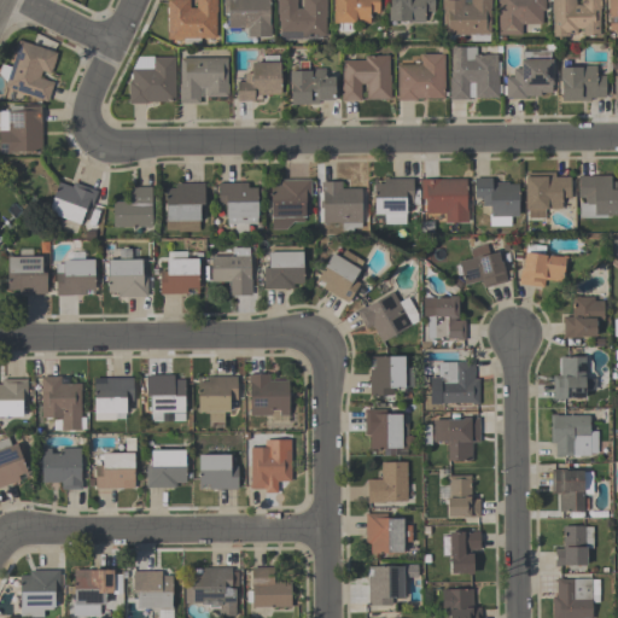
[(196,6),(196,0),(216,0),(216,11),(215,11),(215,38),(199,38),(199,44),(184,44),(184,38),(167,38),(167,0),(190,0),(190,6),(196,6)]
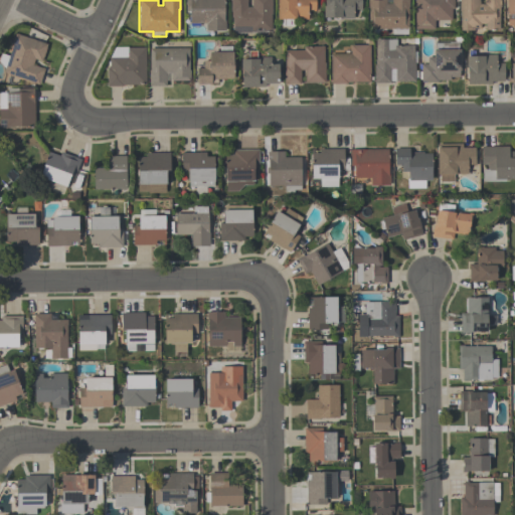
[(225,30),(206,30),(206,23),(190,23),(190,10),(186,10),(186,0),(224,0),(224,19),(225,19),(225,30)]
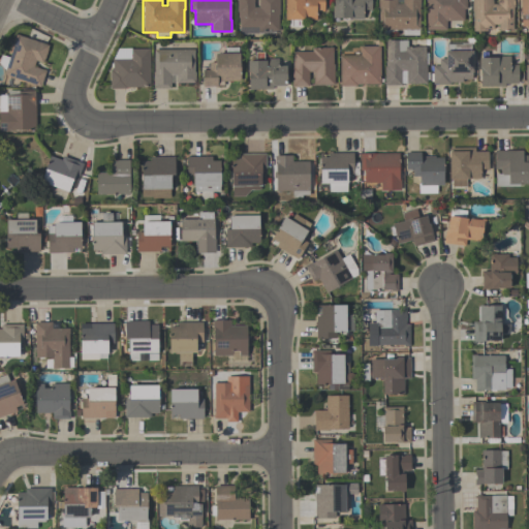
[(237,0),(253,0),(253,6),(258,6),(258,0),(279,0),(279,13),(278,13),(278,30),(257,30),(257,26),(240,27),(240,17),(238,17),(238,11),(237,11),(237,0)]
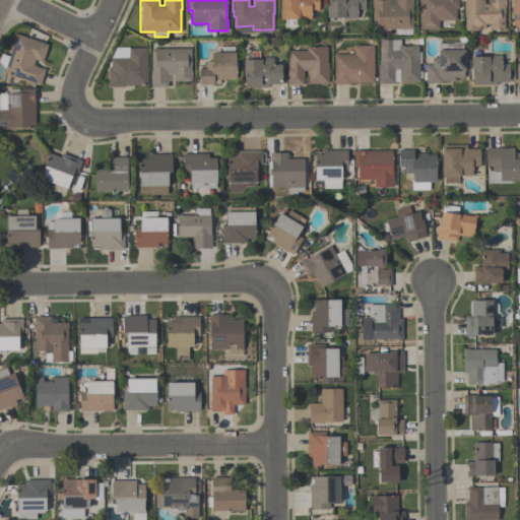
[(311,10),(311,18),(298,18),(297,25),(284,25),(284,18),(280,17),(280,0),(319,0),(319,10),(311,10)]
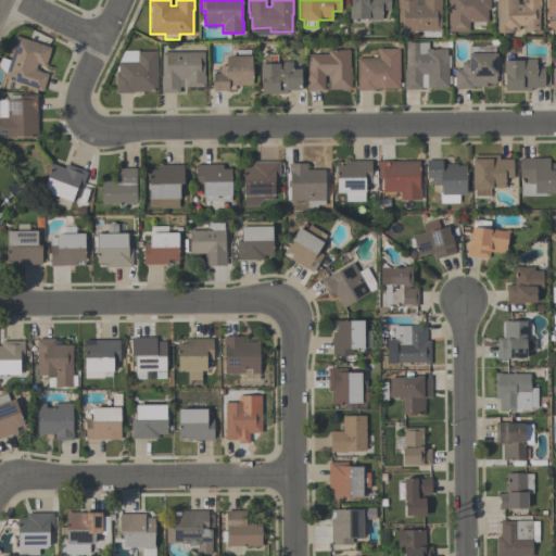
[(351,0),(390,0),(390,11),(380,11),(380,20),(366,20),(366,16),(349,16),(349,4),(351,4),(351,0)]
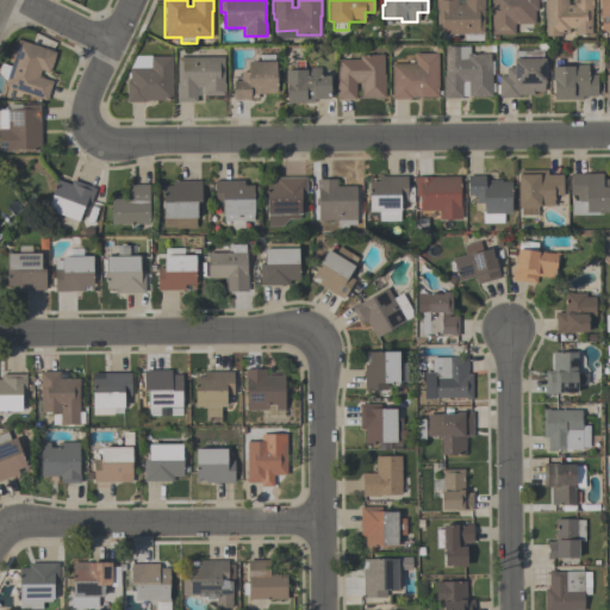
[(484,0),(484,7),(483,7),(483,33),(481,33),(481,41),(465,41),(465,33),(437,33),(437,11),(435,11),(435,0),(456,0),(456,4),(464,4),(464,0),(484,0)]
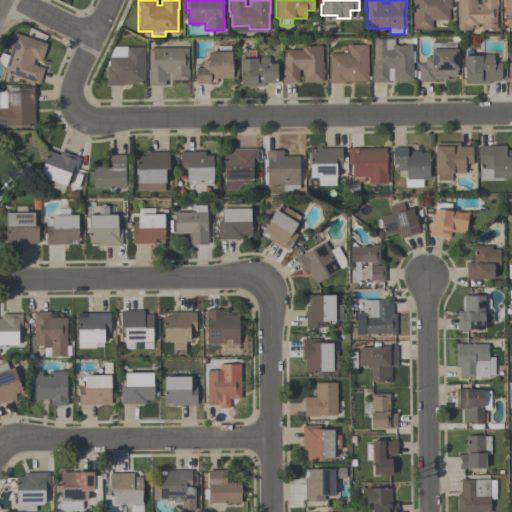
[(412,0),(451,0),(451,8),(448,8),(448,19),(431,19),(431,28),(412,28),(412,0)]
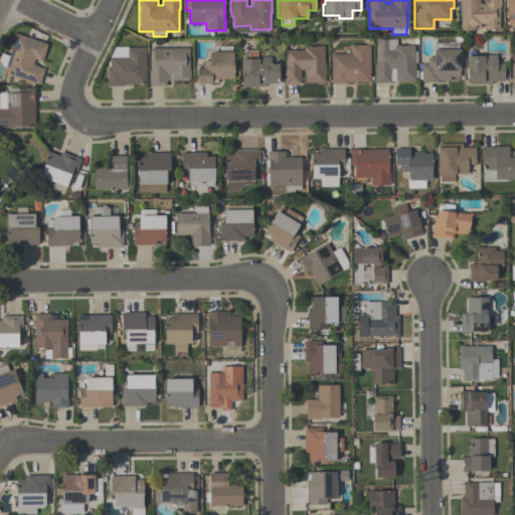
[(459,0),(479,0),(480,2),(484,2),(484,0),(500,0),(500,6),(499,6),(499,29),(485,29),(485,23),(480,23),(480,26),(471,27),(471,29),(461,29),(460,11),(459,11),(459,0)]
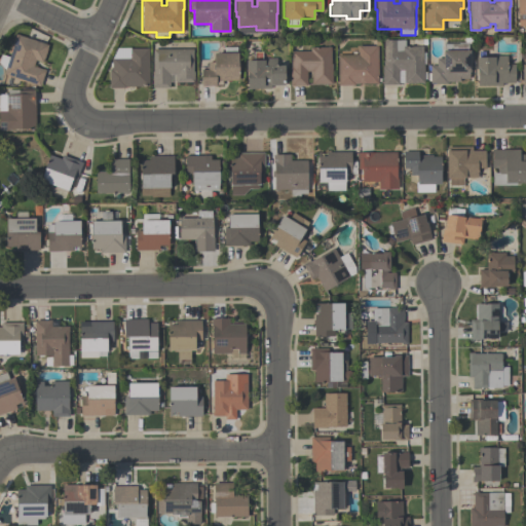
[(525,25),(518,25),(518,15),(517,15),(517,0),(525,0),(525,25)]
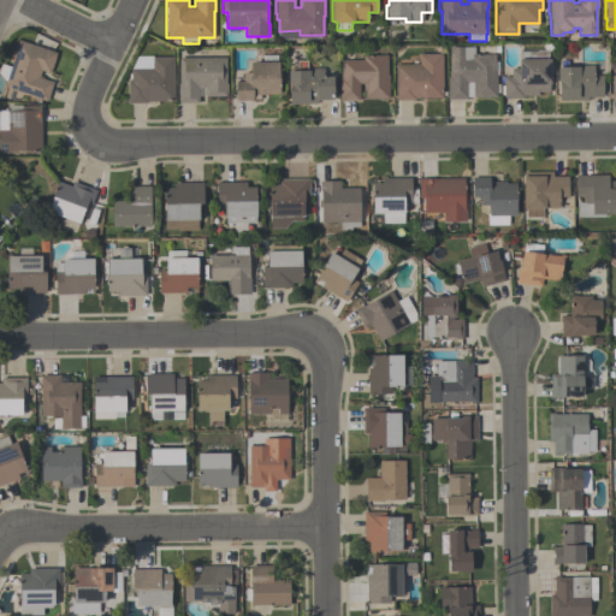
[(5,86),(6,81),(0,75),(0,65),(1,63),(11,65),(16,52),(15,51),(18,39),(57,52),(49,72),(41,70),(39,76),(53,81),(47,100),(5,86)]
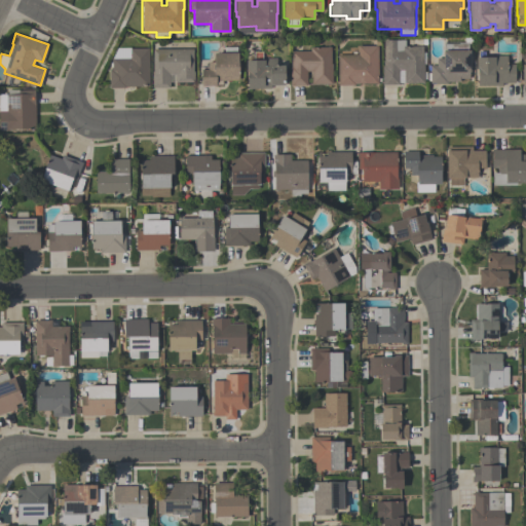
[(423,82),(404,82),(399,82),(399,84),(382,84),(382,66),(382,61),(383,61),(383,39),(405,39),(405,46),(422,46),(422,64),(423,64),(423,82)]
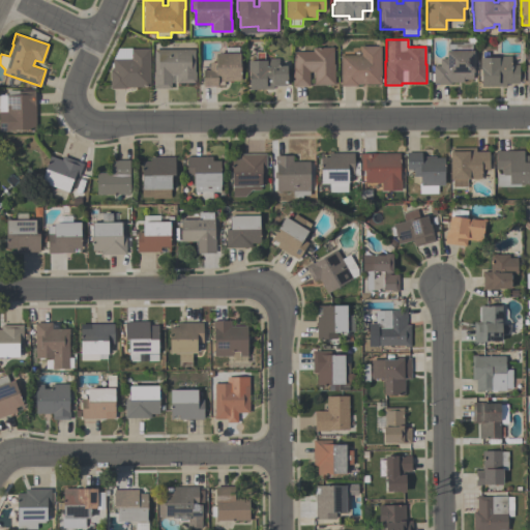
[(463,81),(450,81),(450,84),(439,84),(439,83),(433,83),(433,65),(440,65),(440,58),(446,58),(446,49),(448,49),(448,43),(462,43),(462,41),(471,41),(471,49),(473,49),(473,70),(472,70),(472,79),(463,79),(463,81)]
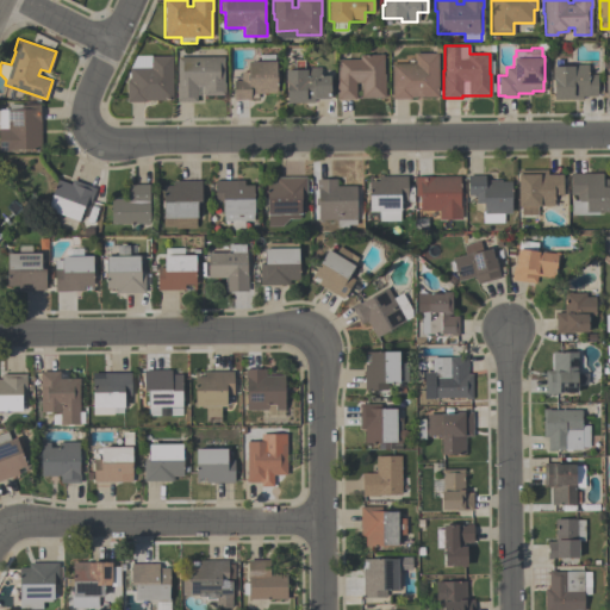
[(437,53),(437,97),(411,97),(411,98),(392,98),(392,62),(415,62),(415,53),(437,53)]
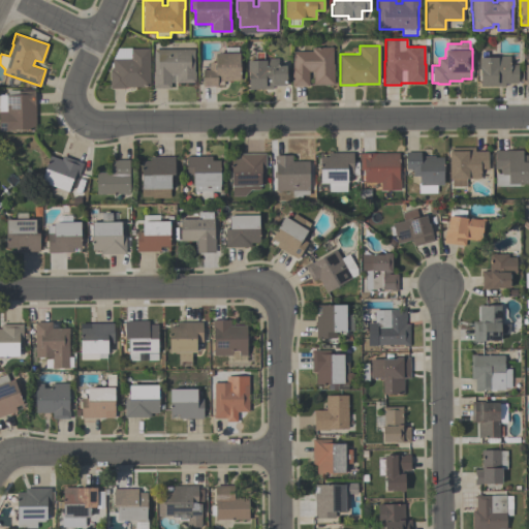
[(149,48),(149,86),(126,86),(126,88),(110,88),(110,68),(112,68),(112,58),(113,58),(118,47),(130,47),(130,48),(149,48)]
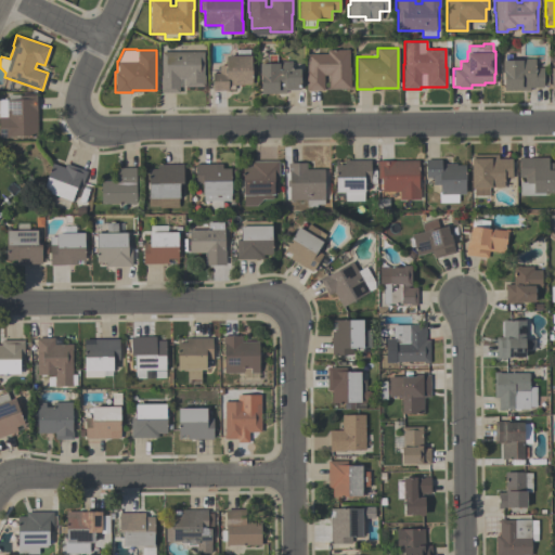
[(306,90),(306,69),(307,69),(307,63),(308,53),(327,53),(327,50),(349,50),(349,66),(350,66),(350,88),(328,88),(328,75),(324,75),(324,90),(306,90)]
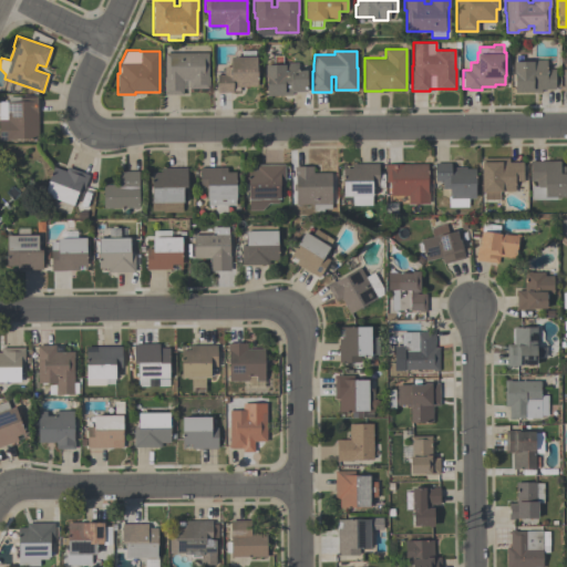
[(208,52),(208,75),(209,75),(209,88),(189,88),(189,80),(183,80),(183,93),(164,93),(164,75),(165,75),(165,52),(208,52)]
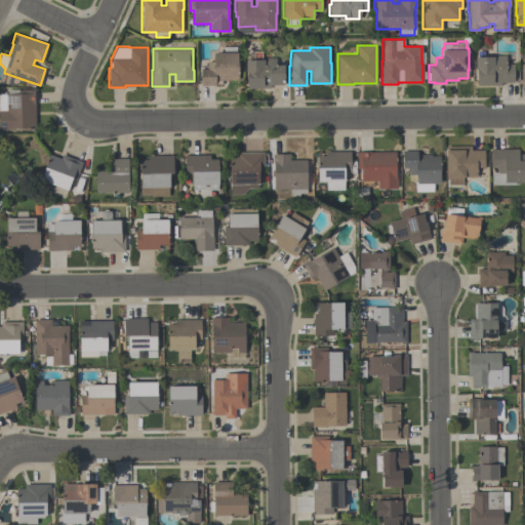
[(201,85),(201,68),(207,68),(207,61),(213,61),(213,51),(238,51),(238,79),(221,79),(221,83),(215,83),(215,85),(201,85)]
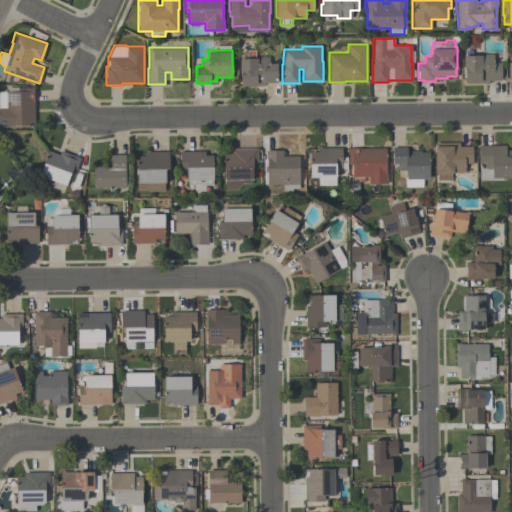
[(501,79),(488,79),(488,82),(465,82),(465,66),(463,66),(463,53),(493,53),(493,61),(501,61),(501,79)]
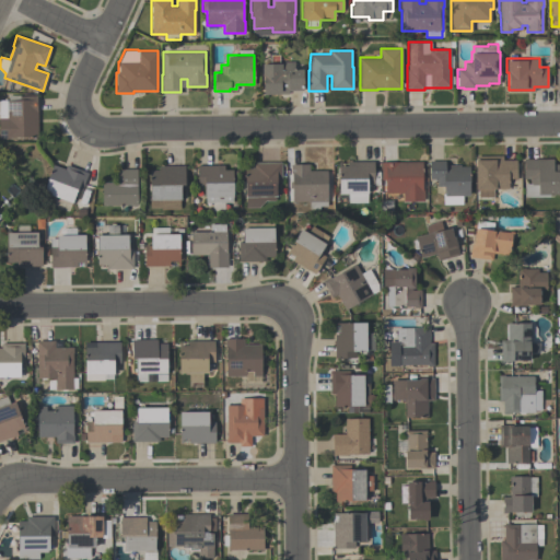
[(264,93),(264,76),(261,76),(261,62),(281,62),(281,61),(292,61),(292,67),(303,67),(303,90),(288,90),(288,93),(264,93)]
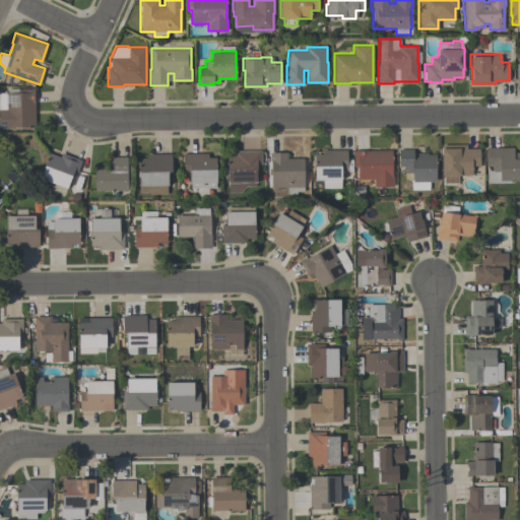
[(0,128),(0,92),(8,92),(7,87),(18,87),(18,88),(35,88),(36,126),(9,127),(9,128),(0,128)]
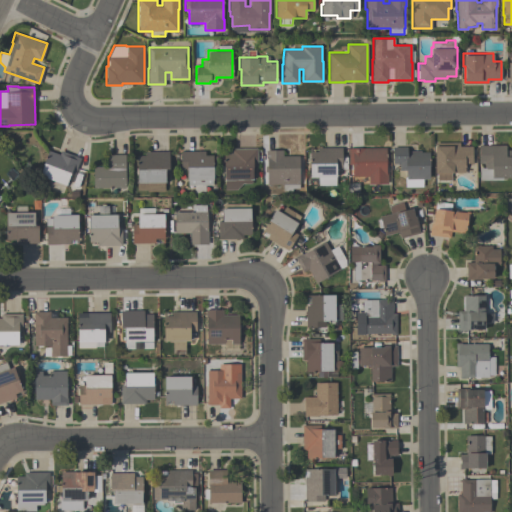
[(437,180),(437,172),(435,172),(435,142),(459,142),(459,145),(472,145),(472,163),(465,163),(465,172),(451,172),(451,180),(437,180)]
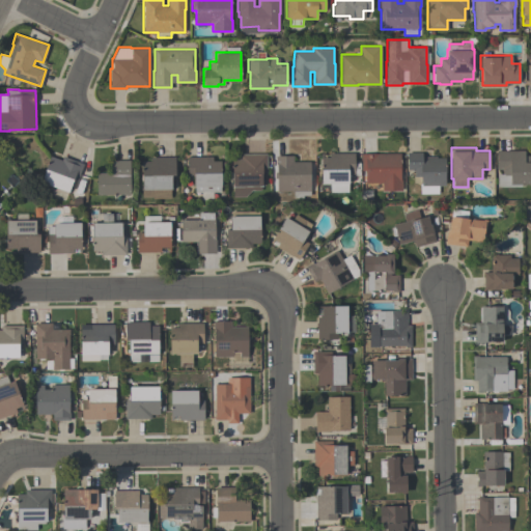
[(497,186),(497,173),(502,173),(502,169),(497,169),(497,150),(525,150),(525,155),(530,155),(530,183),(525,183),(525,187),(497,186)]
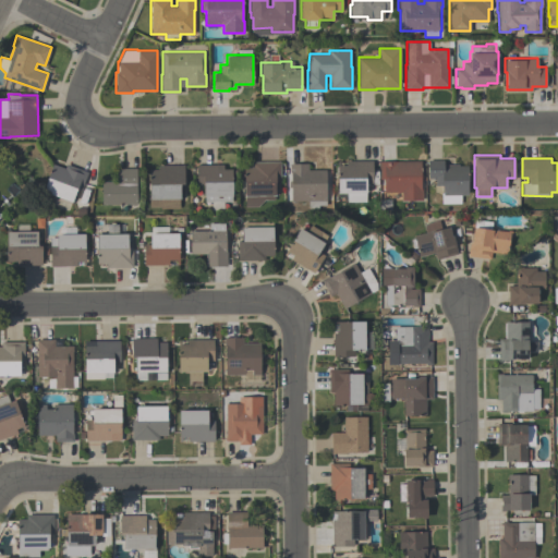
[(347,202),(347,192),(338,192),(338,165),(346,165),(346,160),(373,160),(373,182),(366,182),(366,192),(365,192),(365,202),(347,202)]
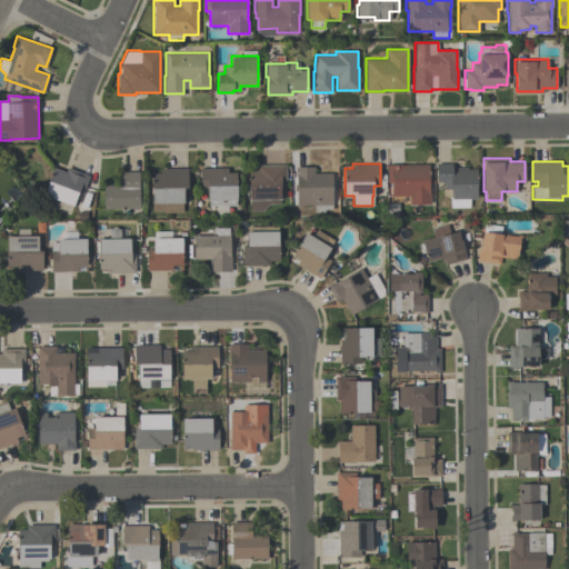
[(443,181),(437,181),(437,163),(452,163),(452,167),(468,167),(468,168),(478,169),(477,198),(470,198),(470,208),(450,208),(450,197),(451,197),(451,189),(443,189),(443,181)]
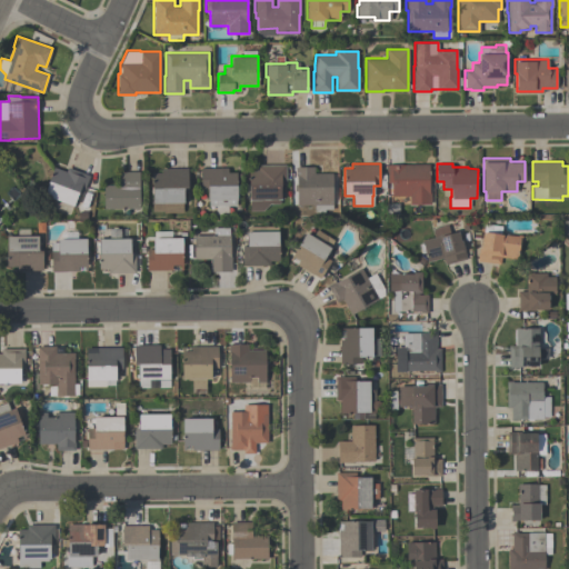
[(262,211),(249,211),(249,169),(257,169),(257,165),(285,165),(285,185),(280,185),(280,198),(279,198),(279,203),(269,203),(262,211)]
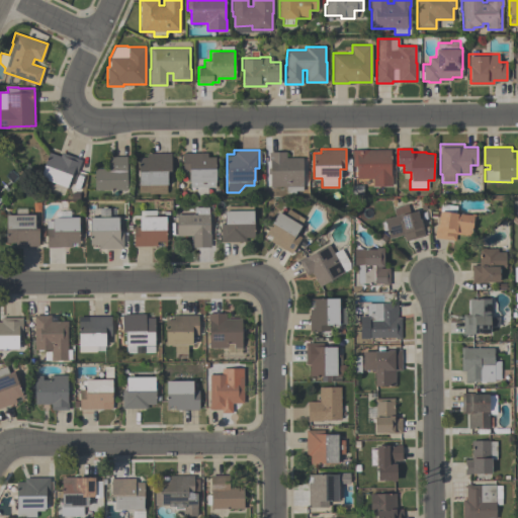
[(352,150),(391,150),(391,175),(392,175),(392,185),(372,185),(372,178),(356,178),(356,166),(352,166),(352,150)]
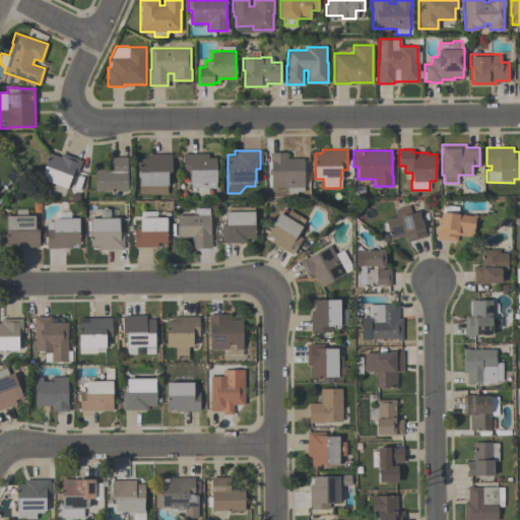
[(40,179),(49,152),(60,156),(61,152),(81,159),(76,177),(71,175),(67,189),(40,179)]
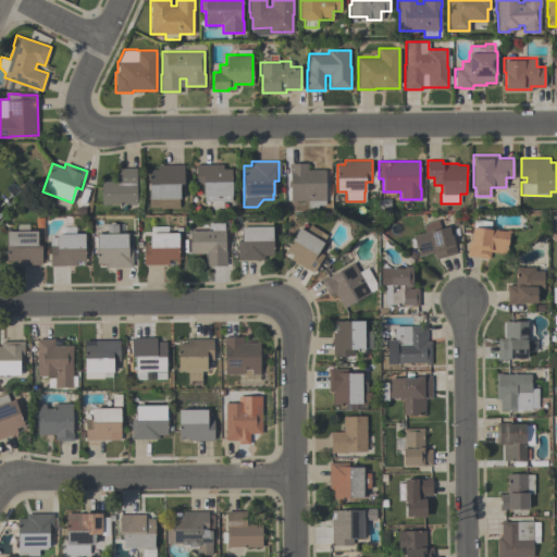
[(232,201),(203,201),(203,185),(197,185),(196,164),(223,163),(223,168),(232,168),(232,201)]
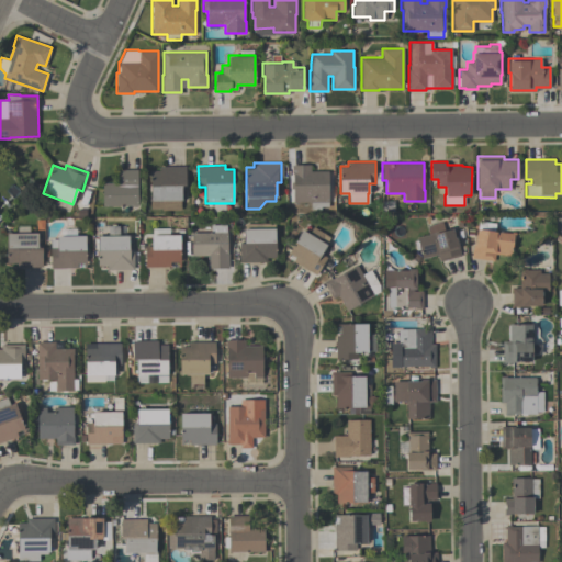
[(328,205),(321,205),(321,209),(310,209),(310,202),(293,202),(293,189),(291,189),(291,181),(293,181),(293,172),(291,172),(291,165),(310,165),(310,170),(328,170),(328,205)]
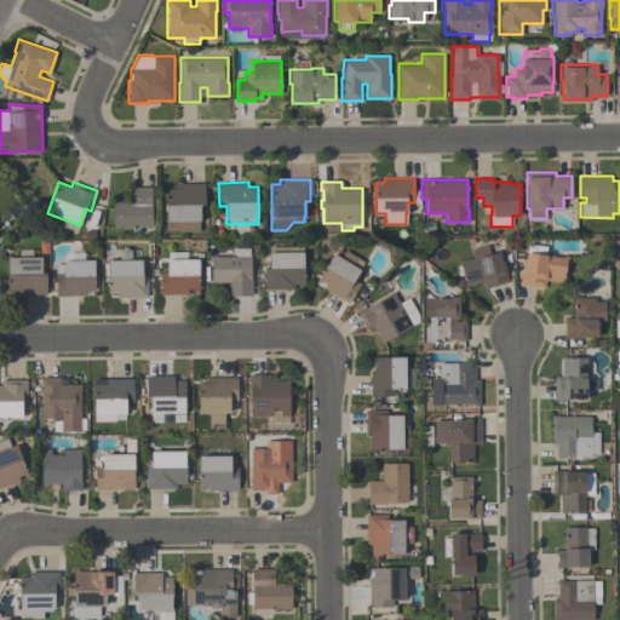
[(205,183),(205,204),(200,204),(200,220),(199,220),(199,231),(178,231),(178,230),(166,230),(166,188),(176,188),(176,183),(205,183)]
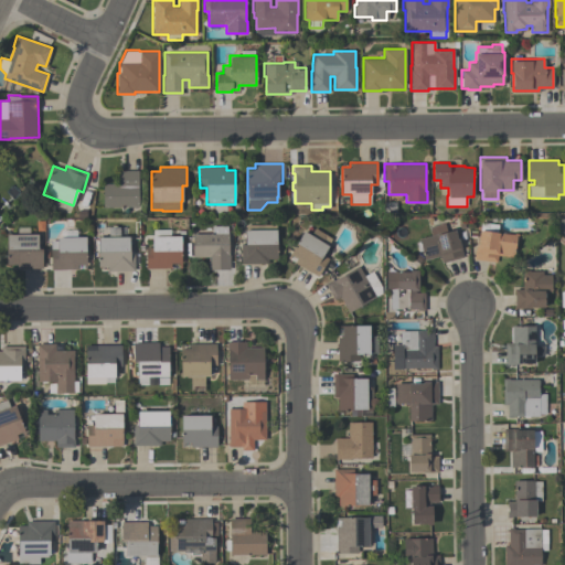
[(138,170),(138,206),(103,208),(103,183),(118,183),(118,170),(138,170)]
